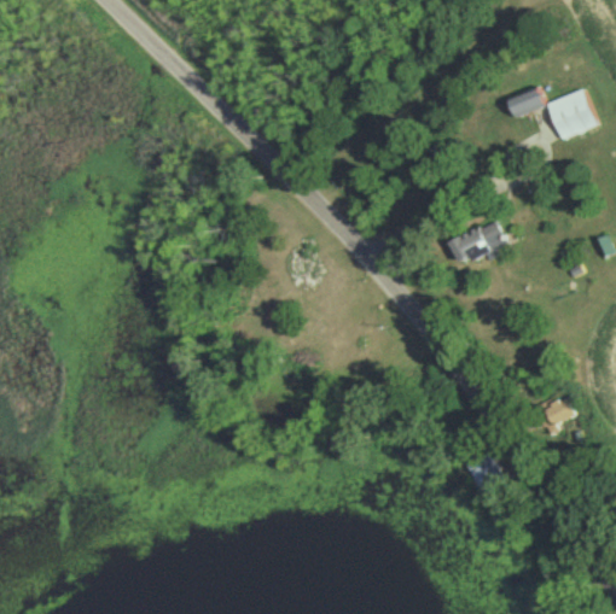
[(506,99),(512,117),(544,107),(539,89),(506,99)]
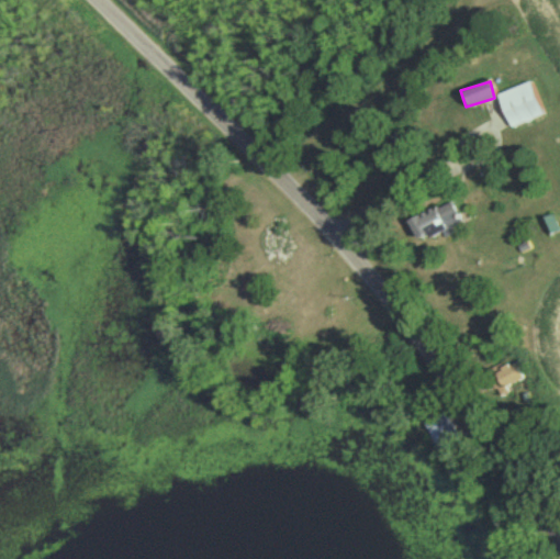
[(541,113),(527,81),(495,96),(510,127),(541,113)]
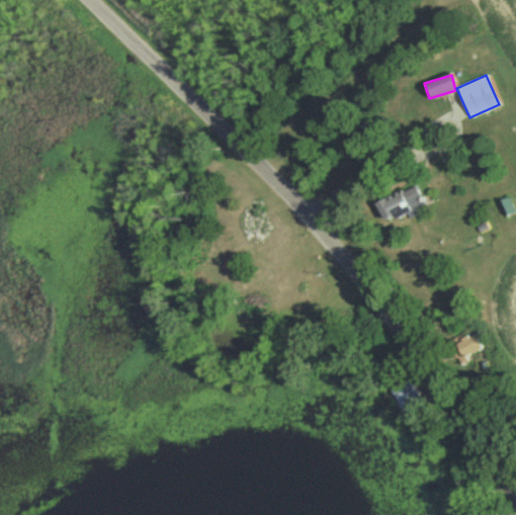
[(374,204),(385,224),(422,203),(412,184),(374,204)]
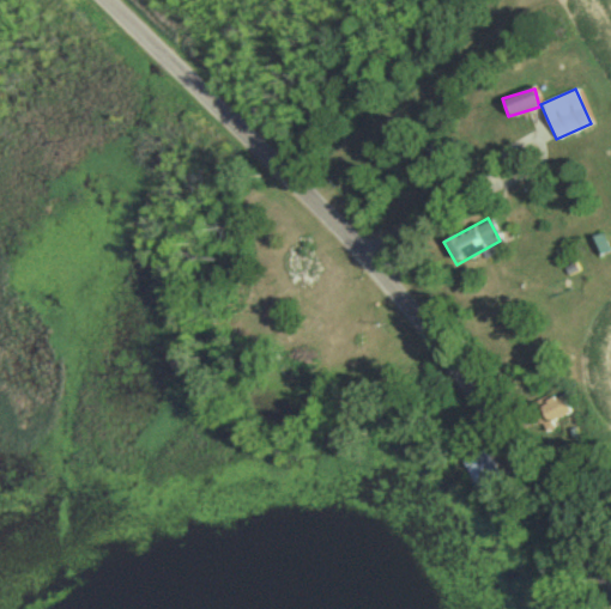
[(546,422),(570,412),(562,393),(538,405),(546,422)]
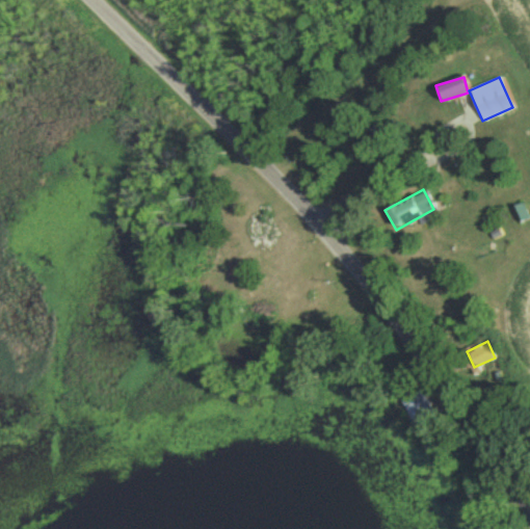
[(399,402),(405,412),(401,414),(409,427),(431,414),(417,391),(399,402)]
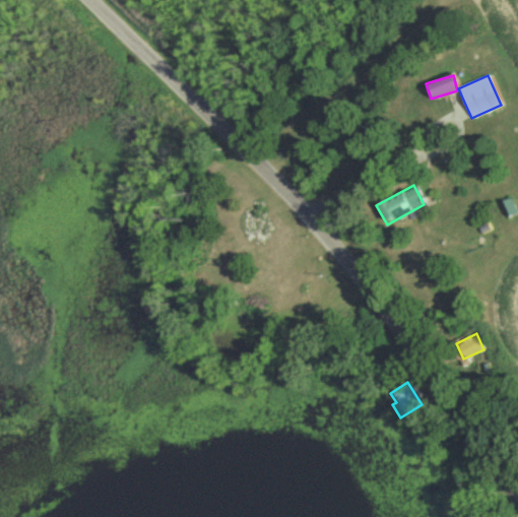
All buildings are outlined.
